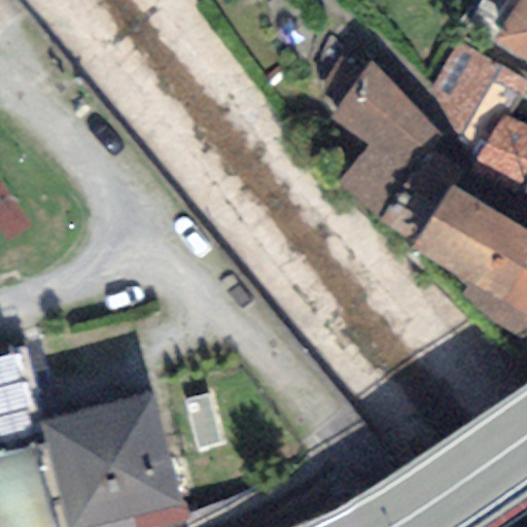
[(526,0),(519,0),(493,42),(526,63),(526,0)]
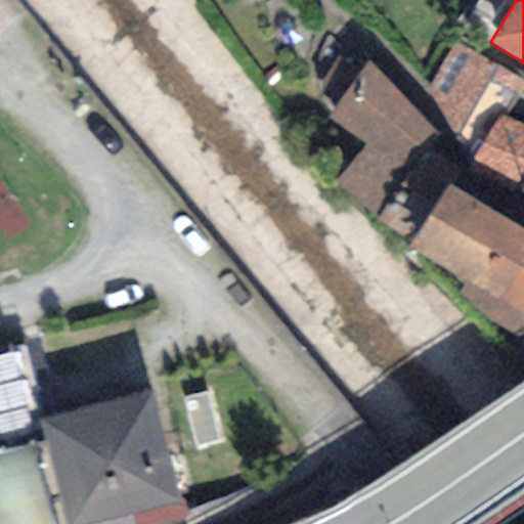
[(429,87),(471,166),(499,115),(505,117),(523,86),(523,81),(453,42),(429,87)]
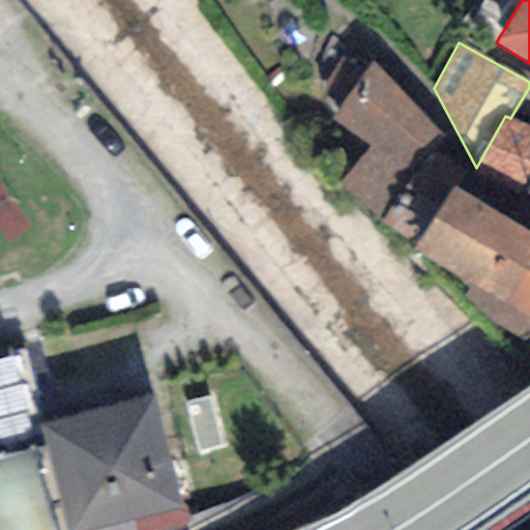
[(339,185),(413,243),(452,187),(466,169),(435,149),(445,134),(370,64),(330,121),(366,148),(339,185)]
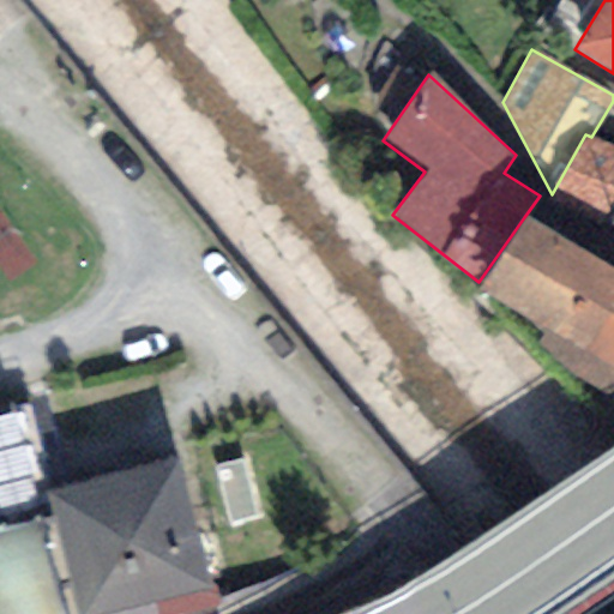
[(552,194),(548,200),(602,226),(613,199),(613,148),(591,137),(585,134),(552,194)]
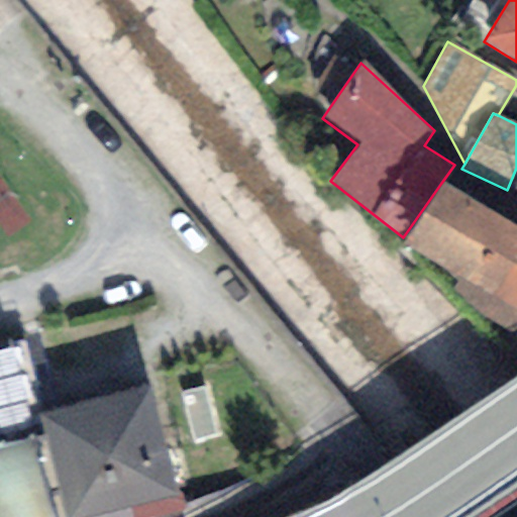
[(516,225),(441,183),(403,237),(400,243),(496,296),(512,262),(516,264),(516,225)]
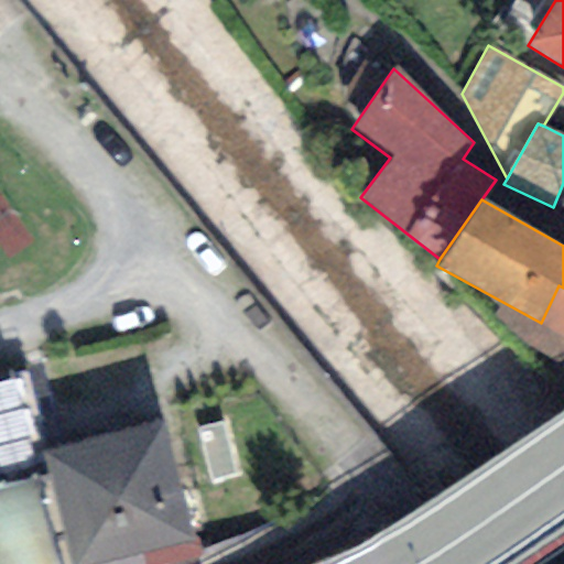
[(563,288),(559,285),(541,323),(563,338),(563,288)]
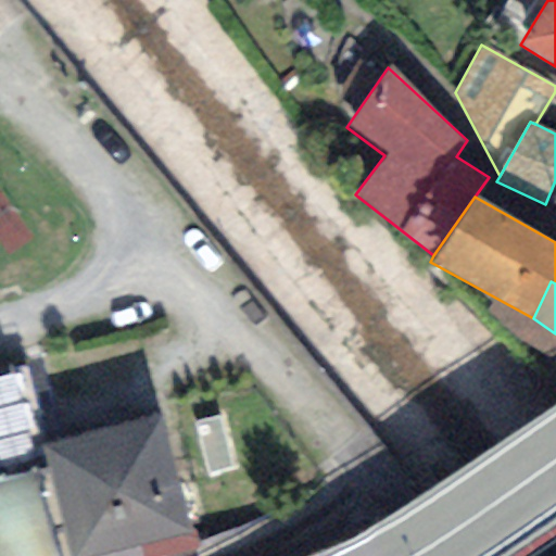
[(19,373),(0,377),(0,466),(40,456),(19,373)]
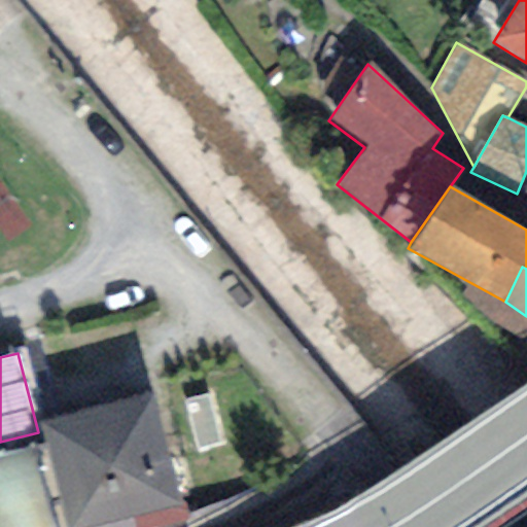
[(45,444),(67,526),(90,526),(180,505),(179,502),(150,391),(39,420),(45,444)]
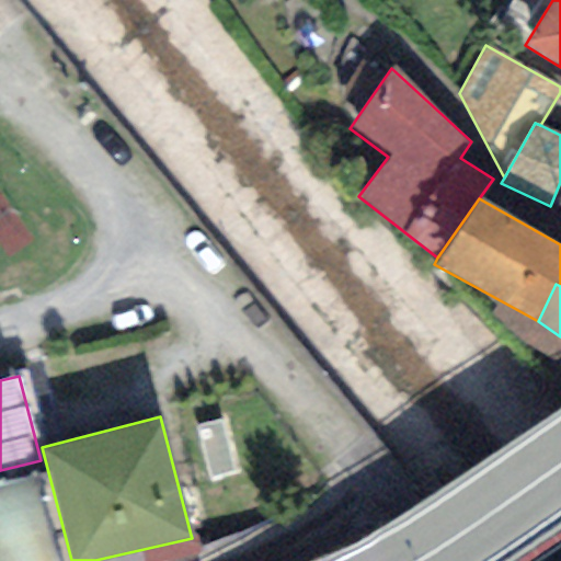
[(222,419),(198,425),(210,477),(236,470),(222,419)]
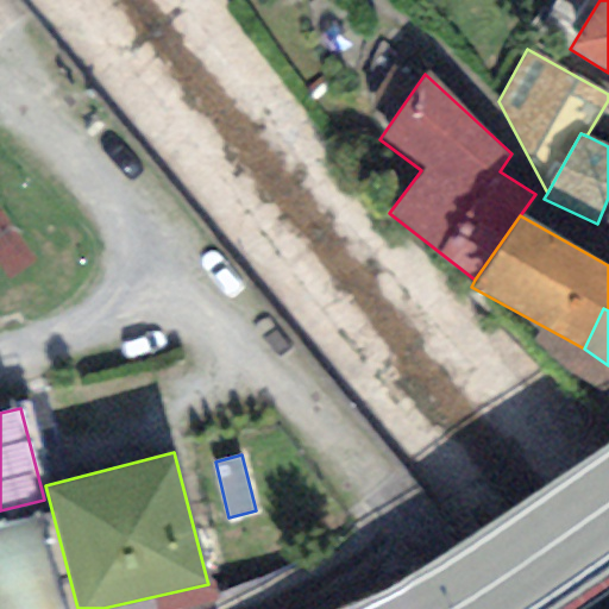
[(77,608),(52,513),(0,526),(0,608),(77,608)]
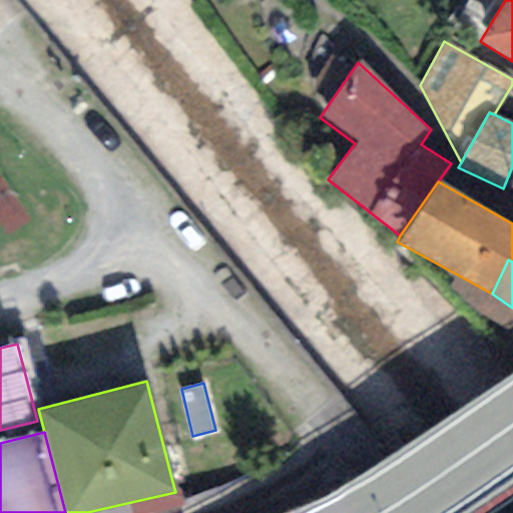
[(87,512),(158,512),(183,507),(179,488),(174,489),(175,492),(87,512)]
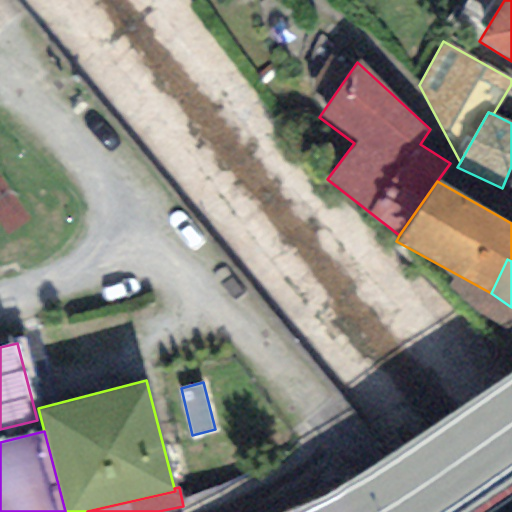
All buildings are outlined.
